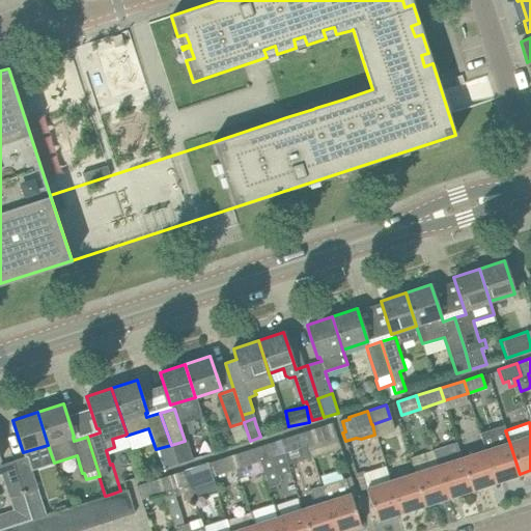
[(311,456),(338,448),(331,423),(304,431),(311,456)]
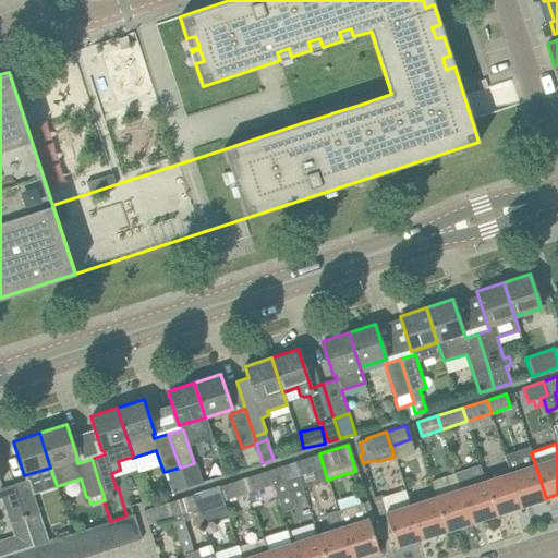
[(302,488),(327,480),(319,453),(293,461),(302,488)]
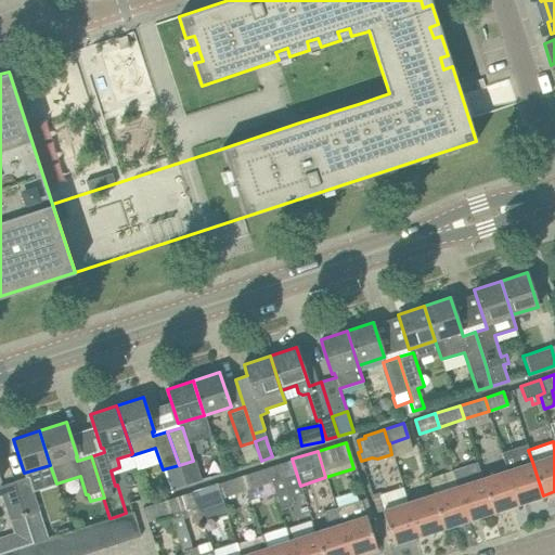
[(300,486),(292,459),(267,467),(273,487),(280,507),(293,504),(291,497),(302,493),(300,486)]
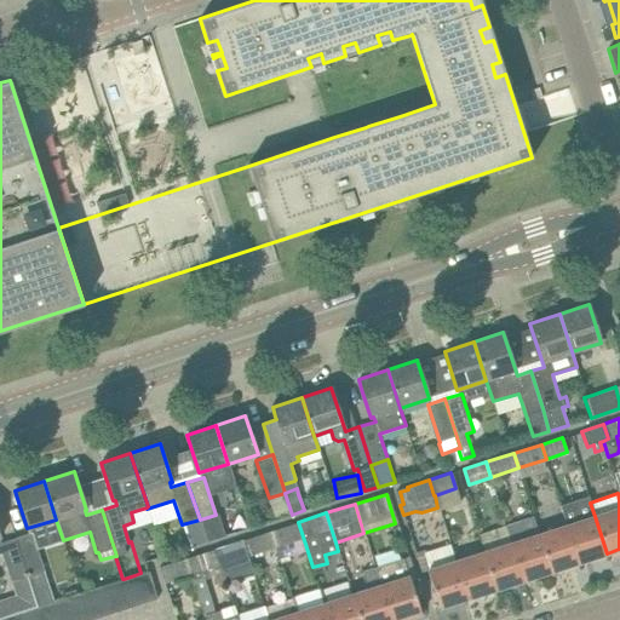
[(607,554),(595,516),(567,524),(579,563),(607,554)]
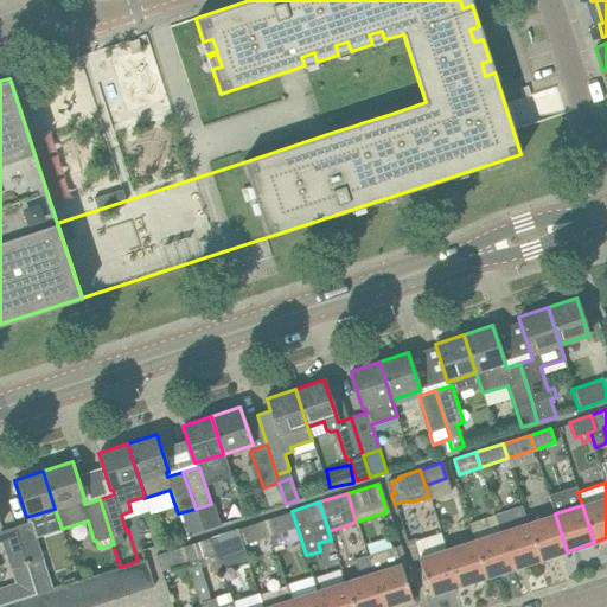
[(299,532),(292,511),(264,519),(270,537),(269,537),(272,547),(287,542),(286,536),(299,532)]
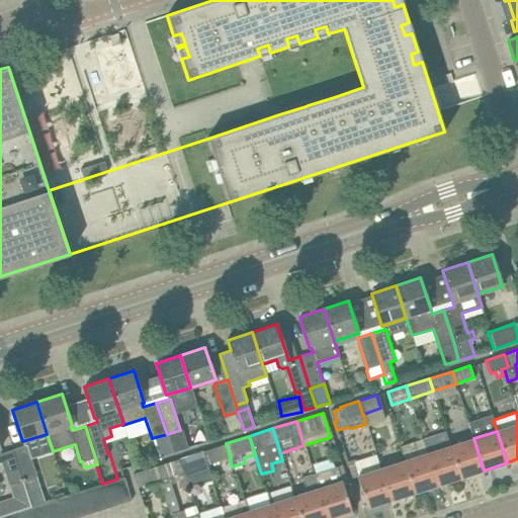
[(484,470),(473,438),(451,446),(461,478),(484,470)]
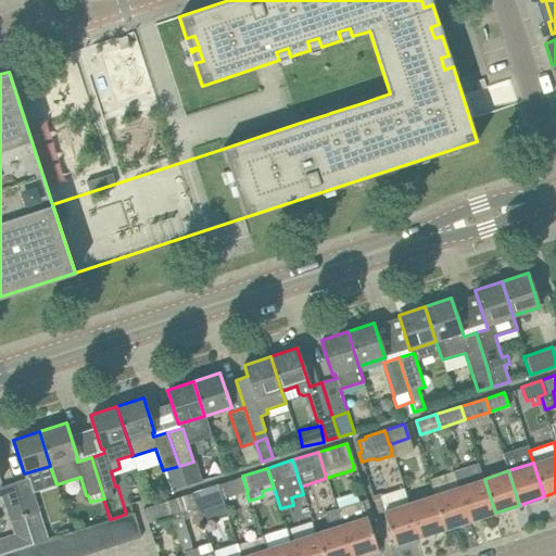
[(247,492),(248,492),(242,476),(217,483),(223,498),(247,492)]
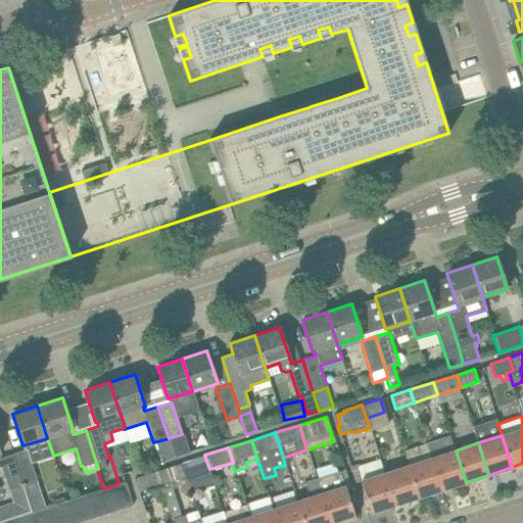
[(37,481),(33,469),(27,449),(13,454),(28,498),(36,495),(32,483),(37,481)]
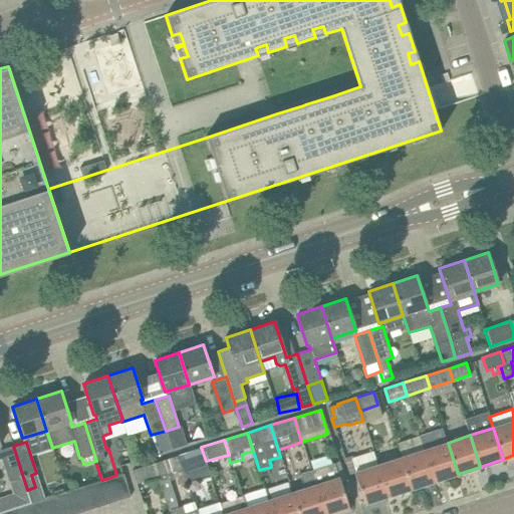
[(458,474),(448,443),(425,450),(435,482),(458,474)]
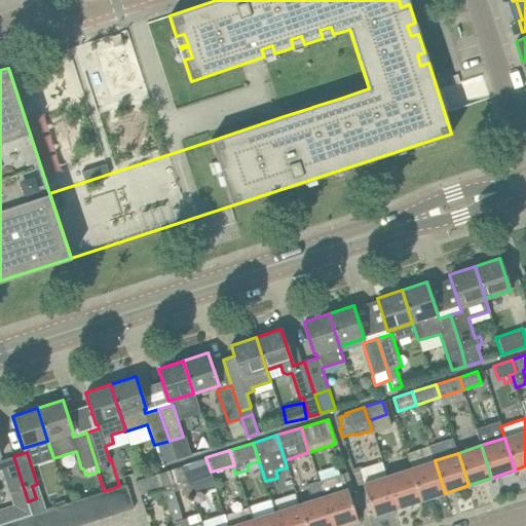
[(0,470),(2,470),(9,493),(13,505),(0,509),(0,524),(11,521),(23,518),(32,515),(28,501),(13,456),(0,460),(0,455),(0,456),(0,455),(0,470)]
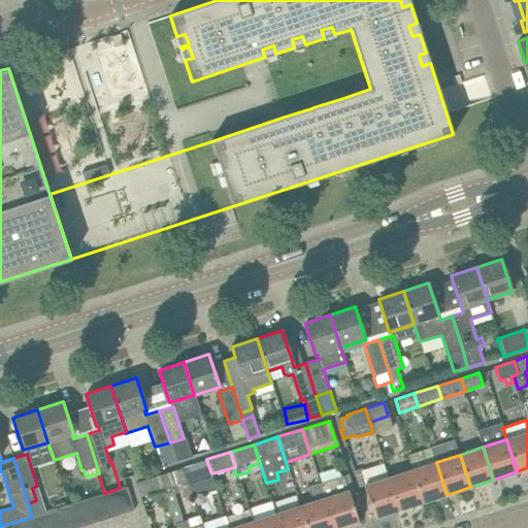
[(188,465),(195,487),(213,482),(210,473),(211,473),(206,459),(188,465)]
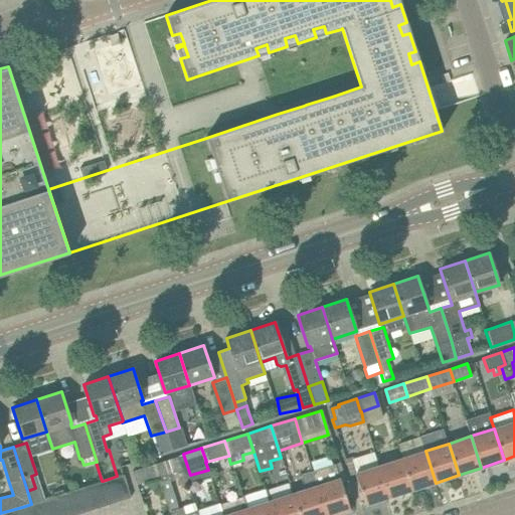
[(436,483),(425,451),(401,459),(411,490),(436,483)]
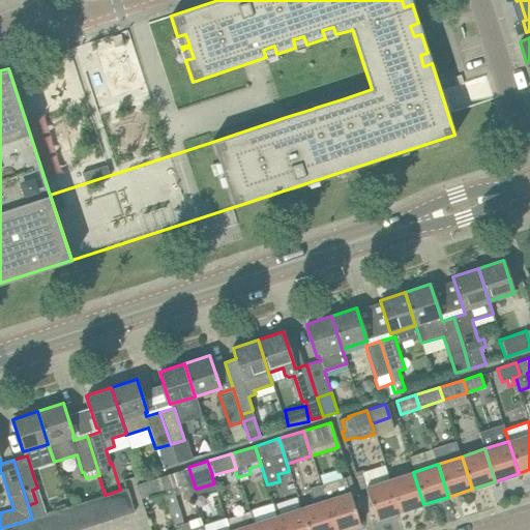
[(384,465),(360,473),(376,520),(400,512),(389,479),(384,465)]
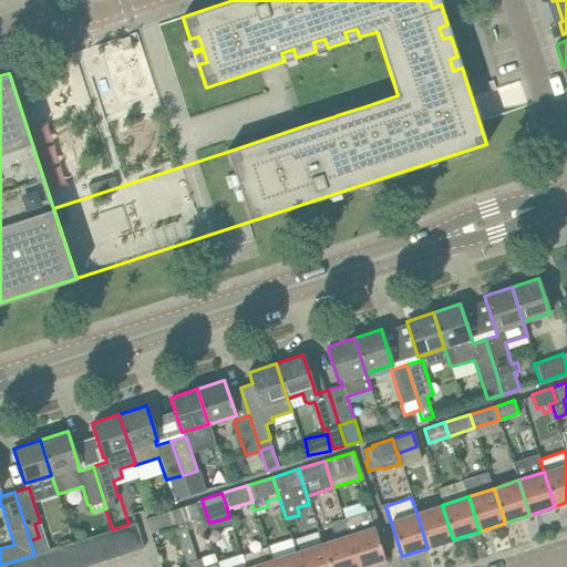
[(175,525),(188,563),(196,559),(187,529),(185,521),(199,516),(195,502),(171,509),(175,525)]
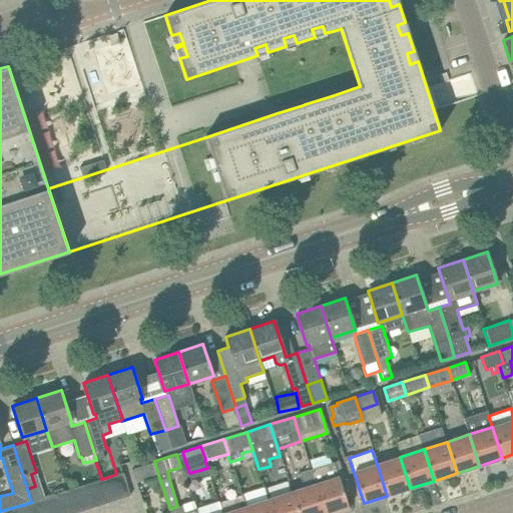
[(410,488),(400,457),(377,464),(387,496),(410,488)]
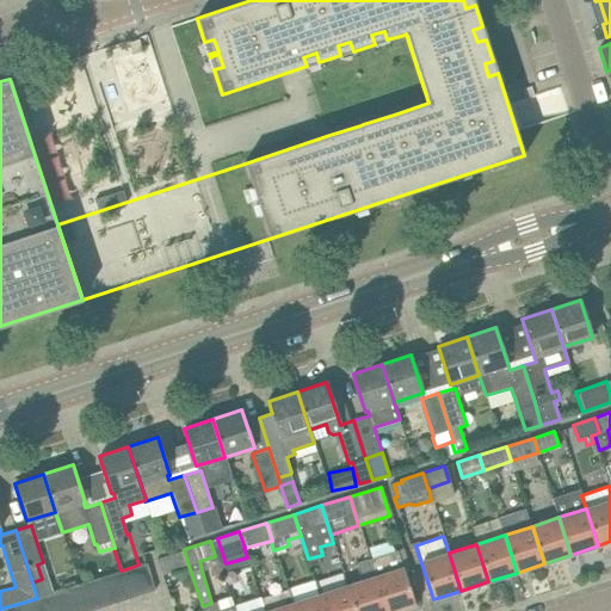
[(402,568),(396,550),(369,559),(386,610),(395,610),(415,605),(403,567),(402,568)]
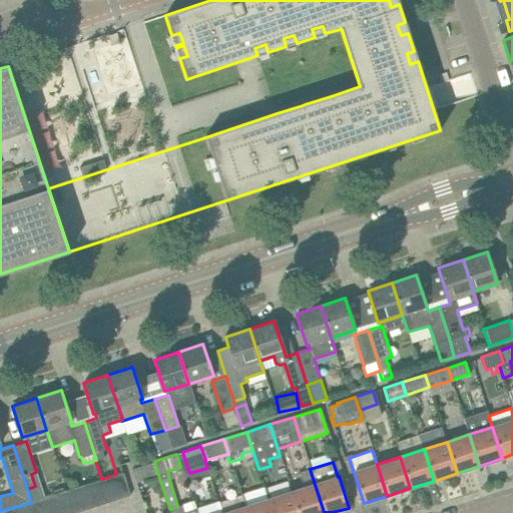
[(153,477),(149,463),(130,469),(135,483),(153,477)]
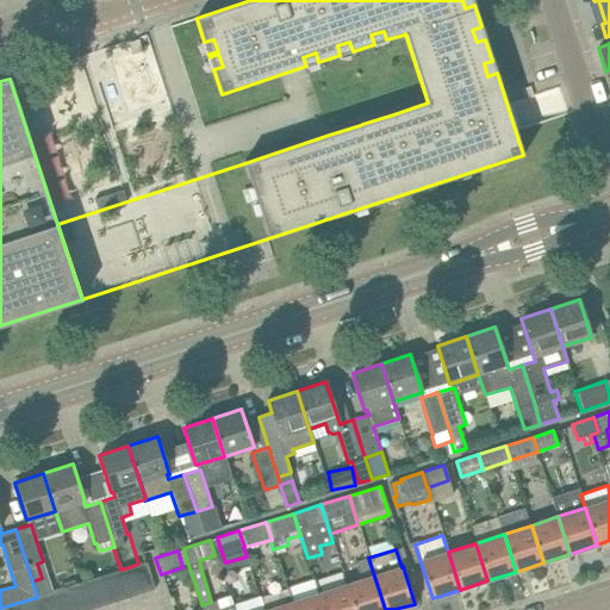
[(355,562),(360,580),(347,584),(354,609),(385,609),(368,558),(355,562)]
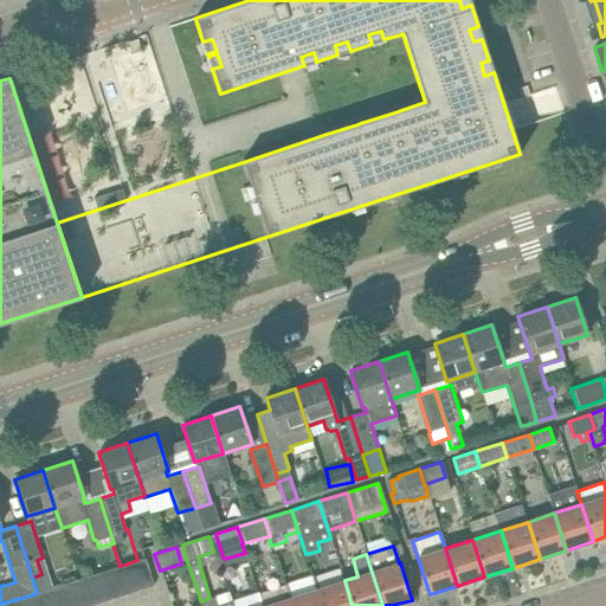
[(154,585),(144,558),(137,560),(131,562),(140,590),(154,585)]
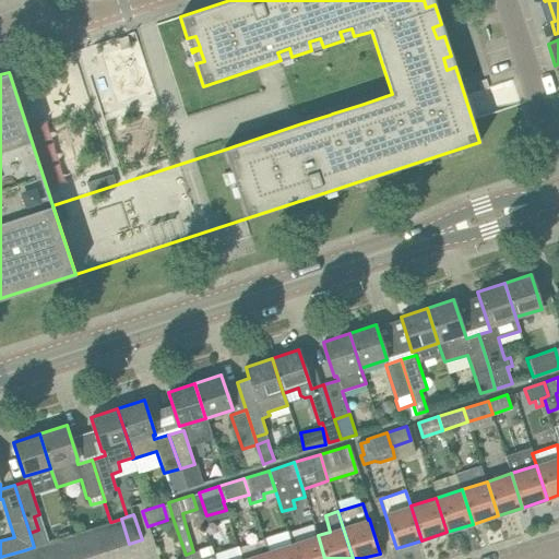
[(121,519),(111,522),(110,522),(109,523),(117,548),(129,544),(121,519)]
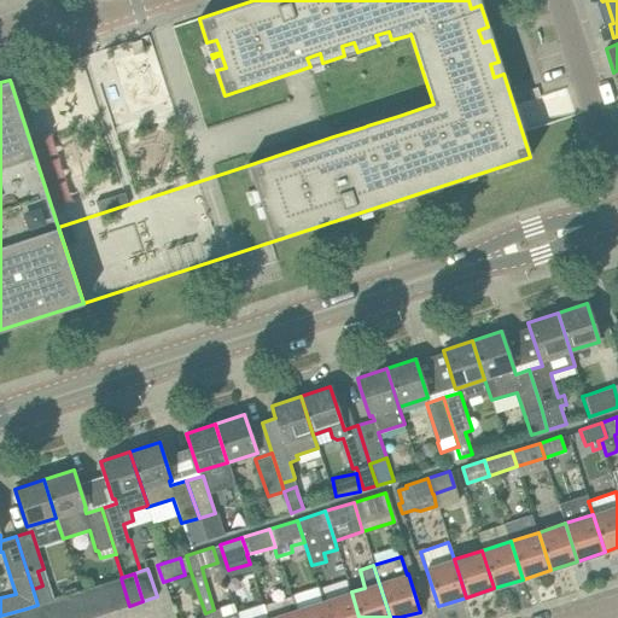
[(116,610),(129,606),(121,578),(106,582),(116,610)]
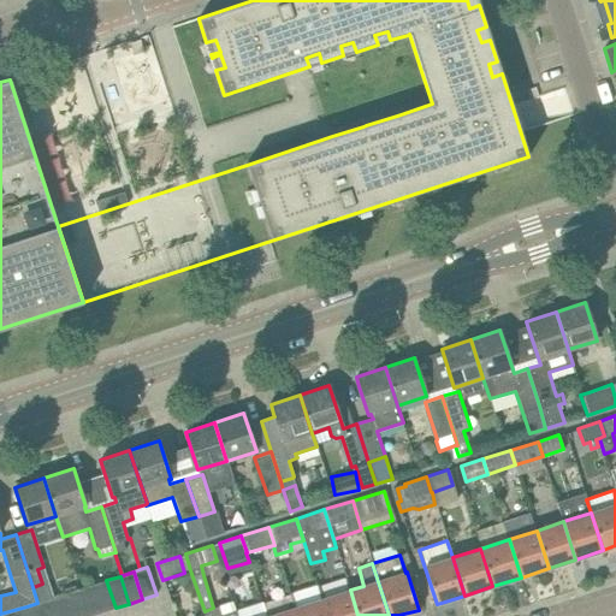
[(102,612),(116,608),(106,580),(93,585),(102,612)]
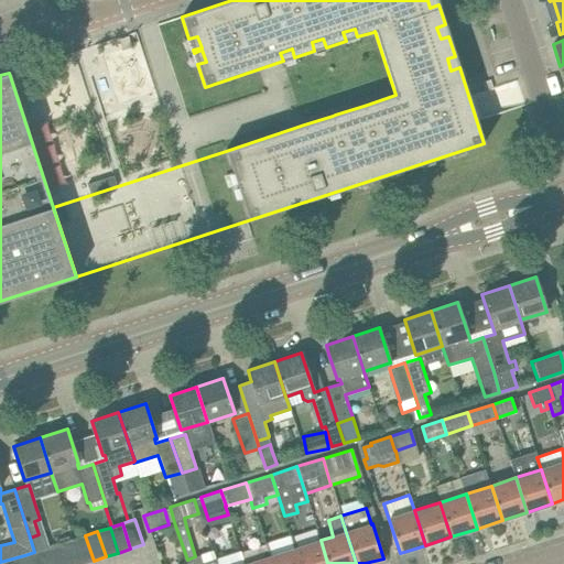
[(291,534),(266,543),(272,563),(300,563),(295,549),(291,534)]
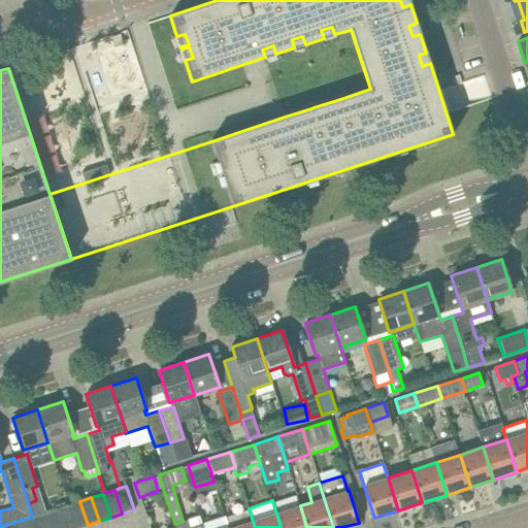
[(75,527),(77,527),(88,525),(79,501),(68,504),(75,527)]
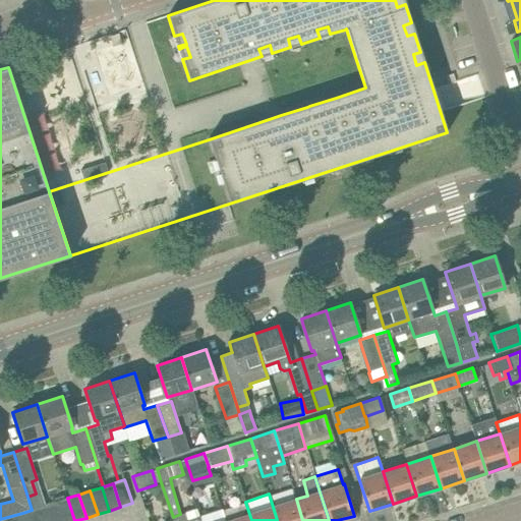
[(62,520),(74,520),(67,498),(56,502),(62,520)]
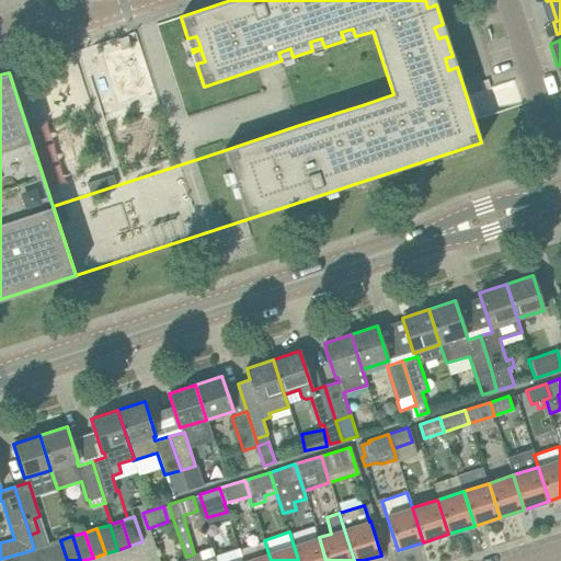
[(325,560),(319,537),(294,546),(298,560),(325,560)]
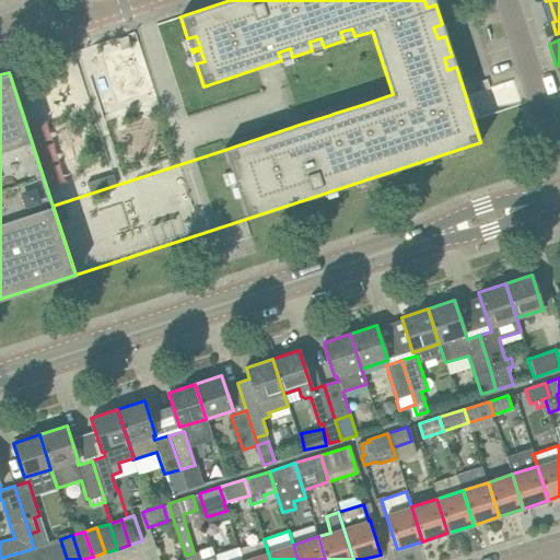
[(53,559),(67,559),(60,539),(48,544),(53,559)]
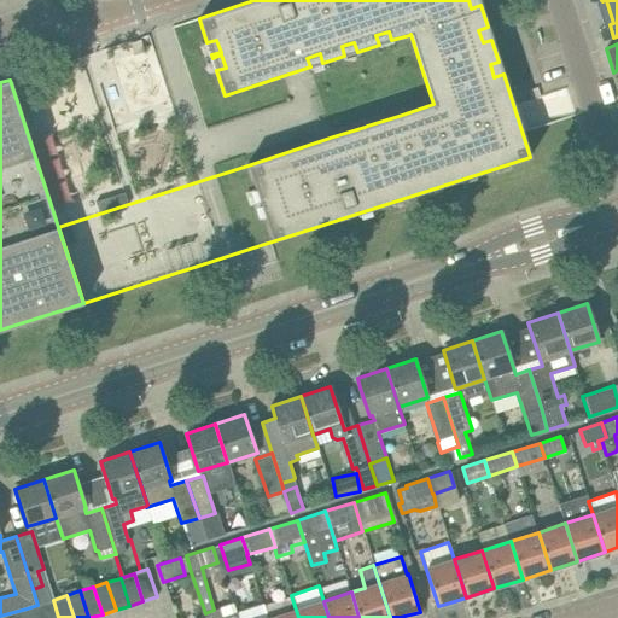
[(298,617),(291,595),(263,604),(267,617),(298,617)]
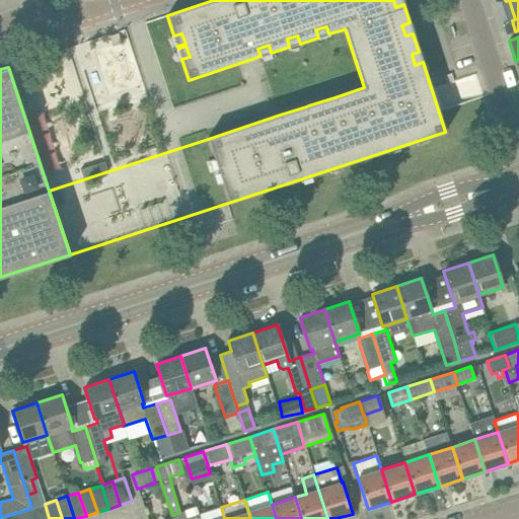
[(36,518),(49,518),(45,504),(32,507),(36,518)]
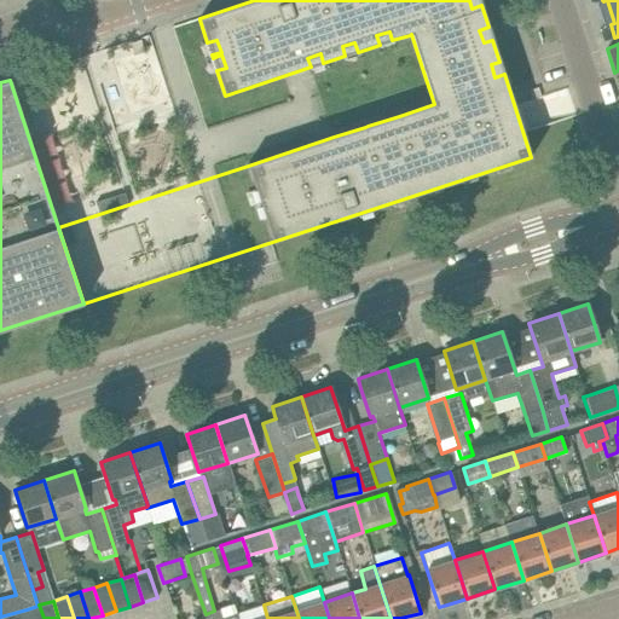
[(44,618),(39,605),(38,606),(27,609),(29,618),(44,618)]
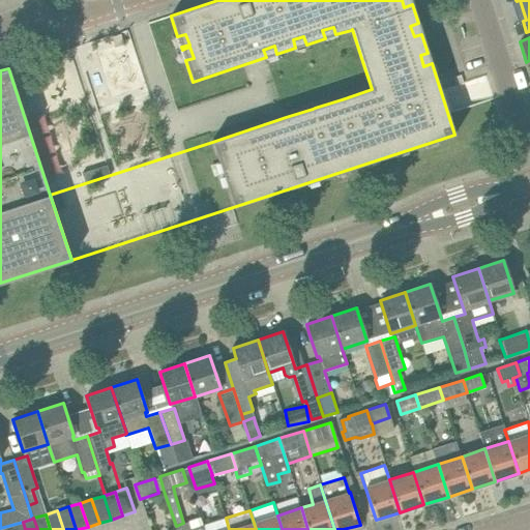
[(229,529),(226,518),(202,526),(203,529),(229,529)]
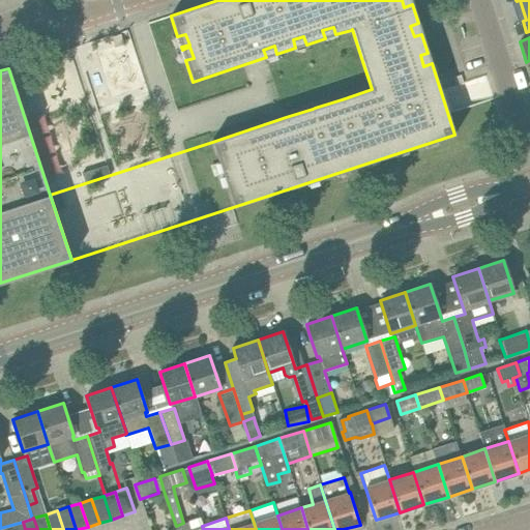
[(183,523),(176,526),(177,529),(203,529),(202,526),(200,519),(186,522),(183,523)]
